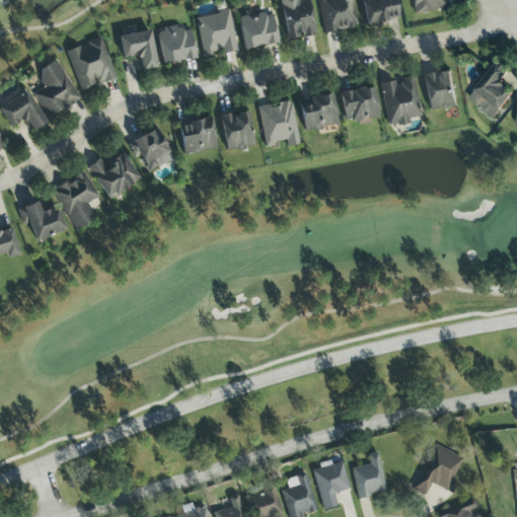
[(300,0),(282,0),(288,38),(301,37),(316,34),(311,0),(300,0)]
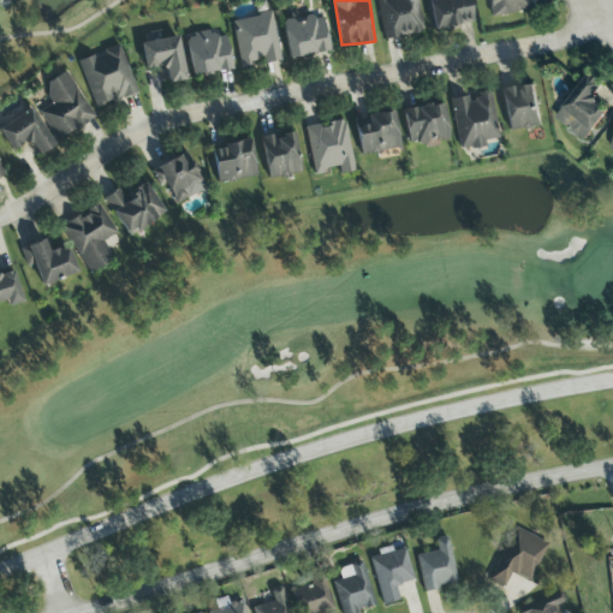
[(379,0),(386,37),(426,31),(420,0),(379,0)]
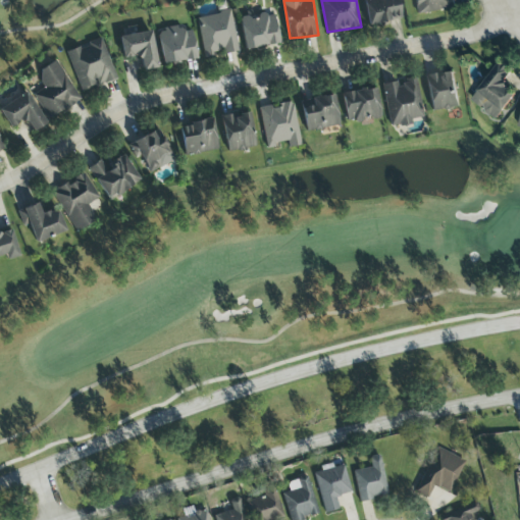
[(403,18),(400,0),(365,0),(368,22),(403,18)]
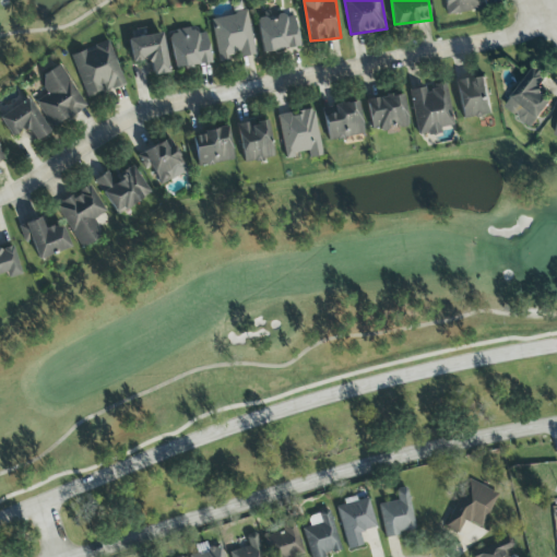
[(258,52),(248,9),(212,18),(221,60),(258,52)]
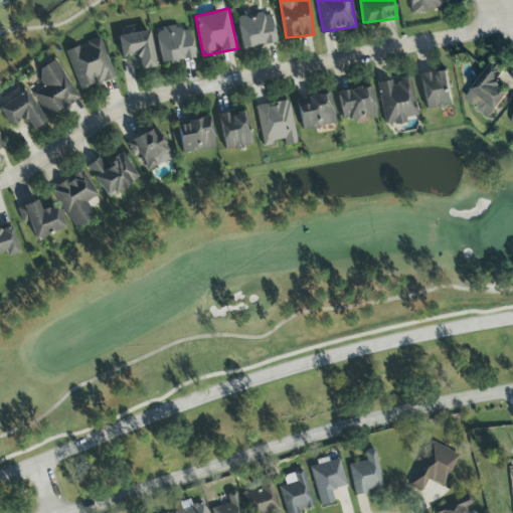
[(242,47),(277,42),(272,10),(237,16),(242,47)]
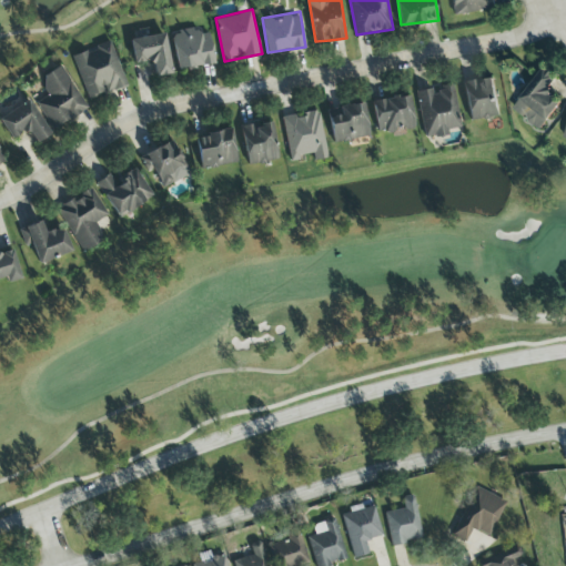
[(211,31),(203,33),(202,24),(172,31),(179,69),(216,62),(211,31)]
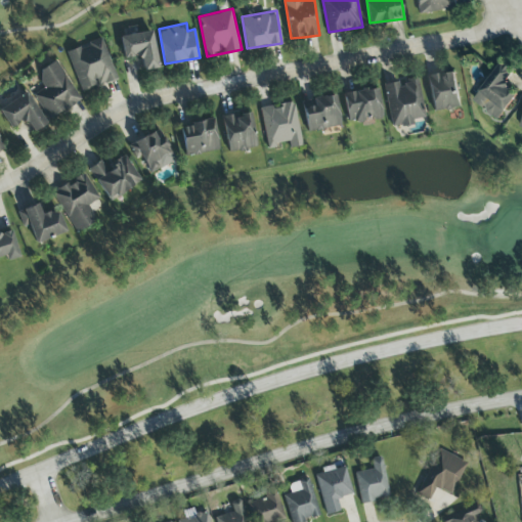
[(121,35),(124,57),(142,55),(143,69),(159,67),(155,30),(121,35)]
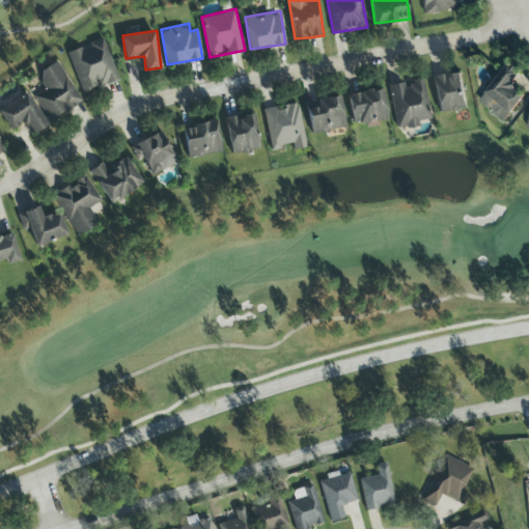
[(70,51),(84,91),(120,78),(106,38),(70,51)]
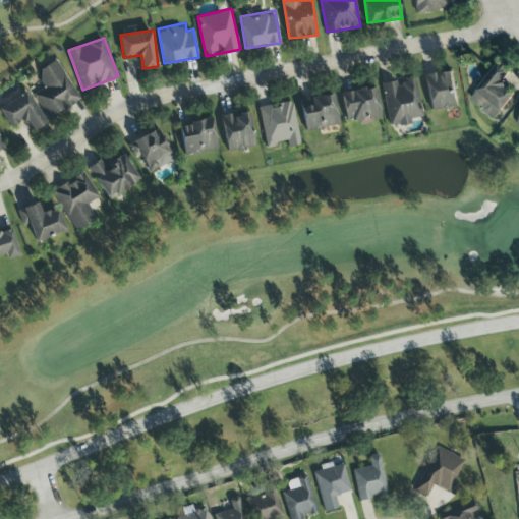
[(35,93),(50,117),(81,98),(58,58),(39,70),(47,84),(35,93)]
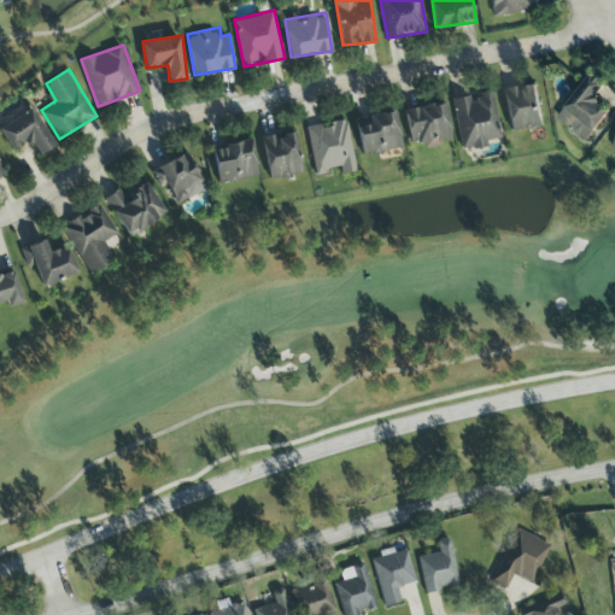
[(598,98),(609,82),(593,70),(558,117),(590,140),(613,110),(598,98)]
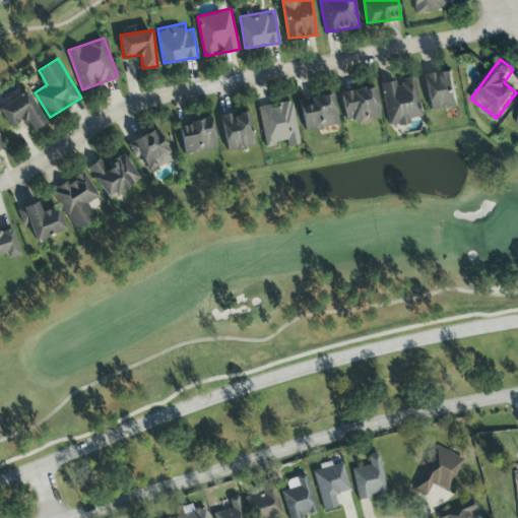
[(459,105),(454,69),(441,71),(440,71),(426,73),(432,109),(459,105)]
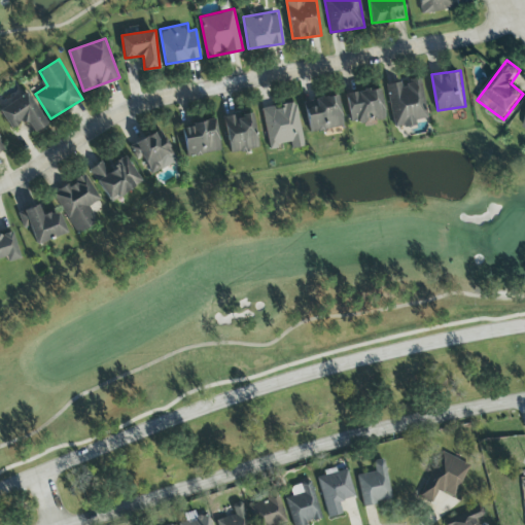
[(388,82),(395,128),(417,124),(416,118),(428,116),(422,76),(411,78),(412,83),(403,84),(403,80),(388,82)]
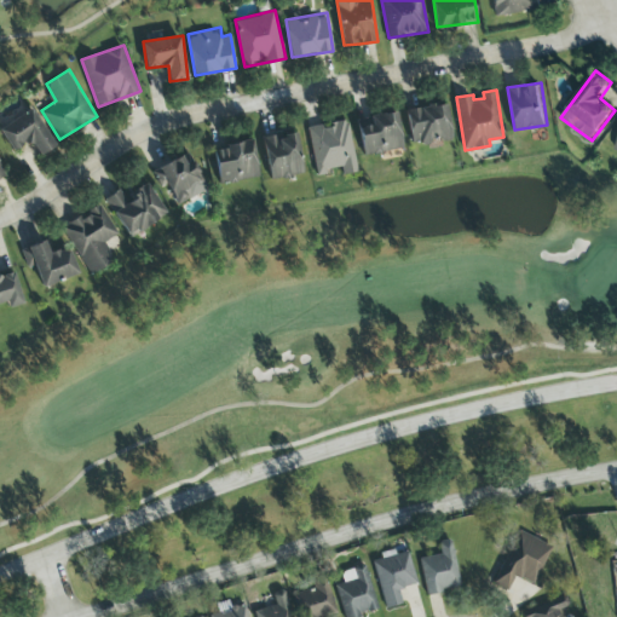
[(408,108),(413,143),(453,137),(448,103),(408,108)]
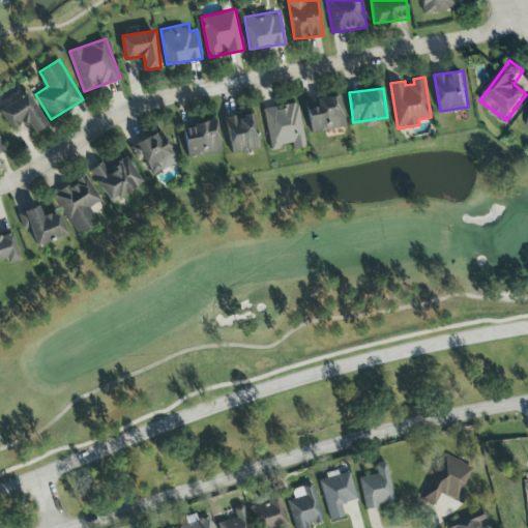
[(35,133),(49,123),(28,91),(0,109),(0,110),(12,128),(26,119),(35,133)]
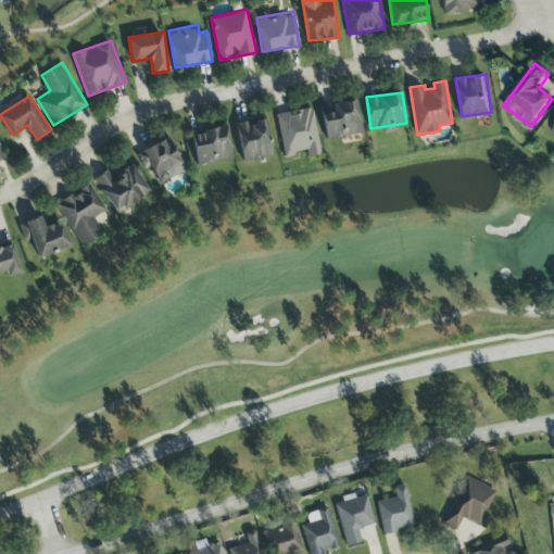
[(363,134),(359,100),(334,102),(335,112),(324,113),(327,138),(363,134)]
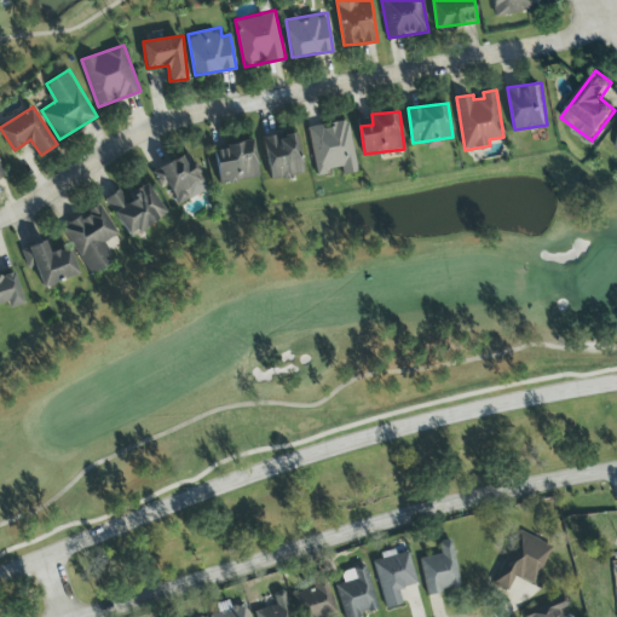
[(358,171),(350,119),(333,121),(333,124),(310,127),(317,172),(342,168),(344,173),(358,171)]
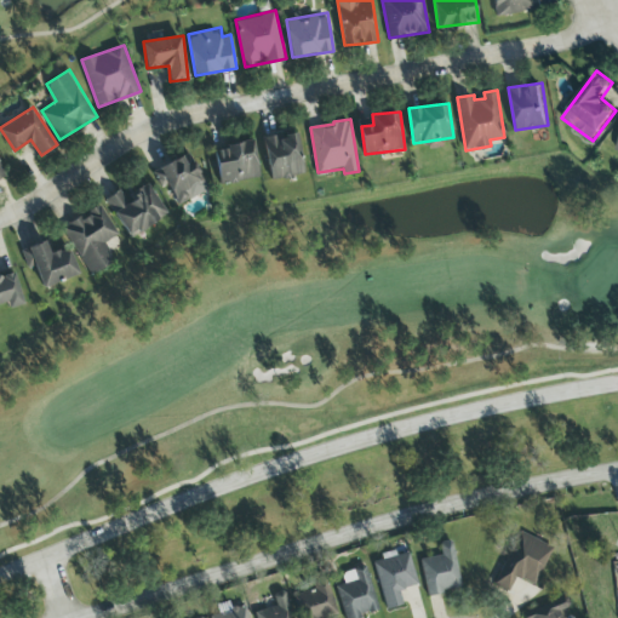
[(305,172),(298,131),(264,137),(272,179),(305,172)]
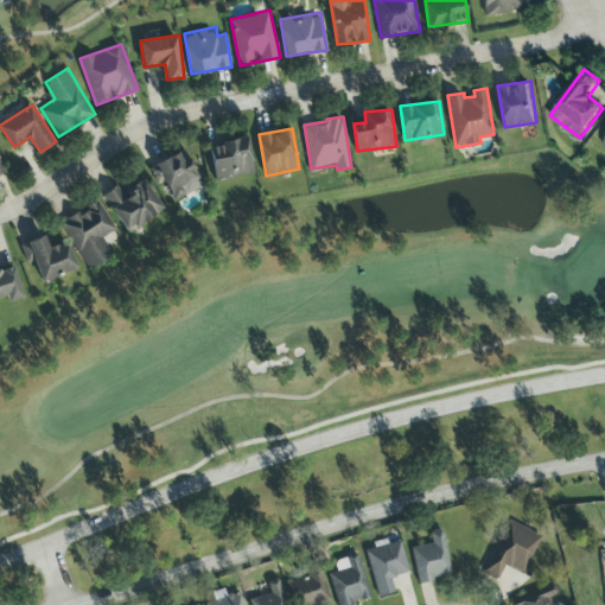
[(215,178),(254,174),(250,139),(211,142),(215,178)]
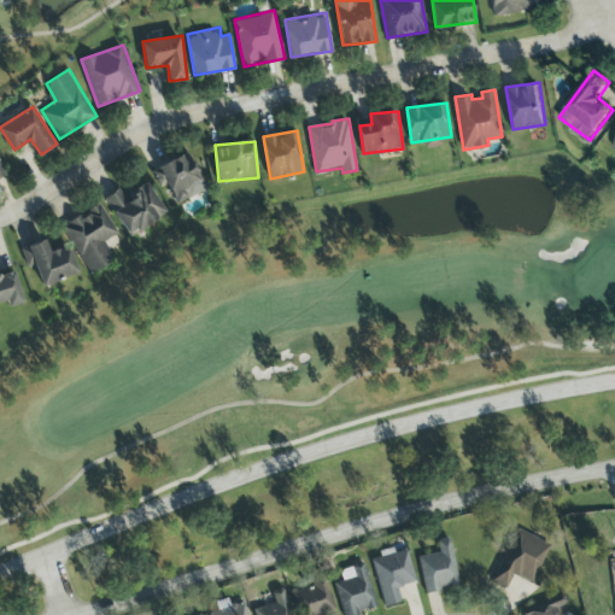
[(179,201),(193,195),(191,189),(205,182),(192,151),(153,168),(160,186),(170,182),(179,201)]
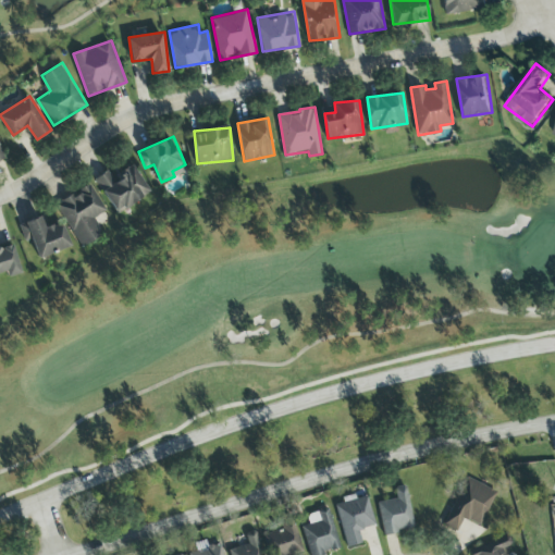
[(151,192),(136,165),(114,179),(109,169),(95,177),(116,213),(151,192)]
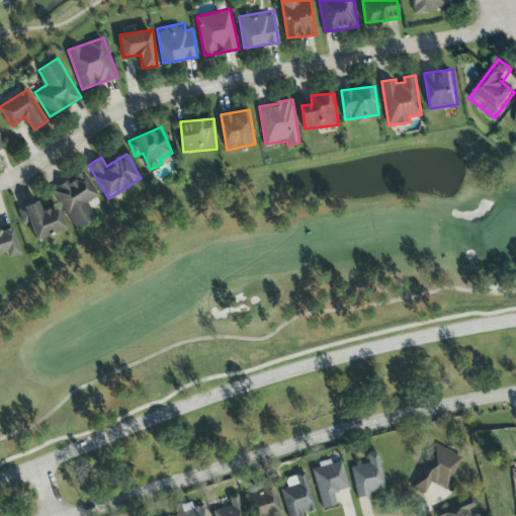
[(54,188),(75,229),(97,218),(88,201),(99,195),(86,171),(69,180),(54,188)]
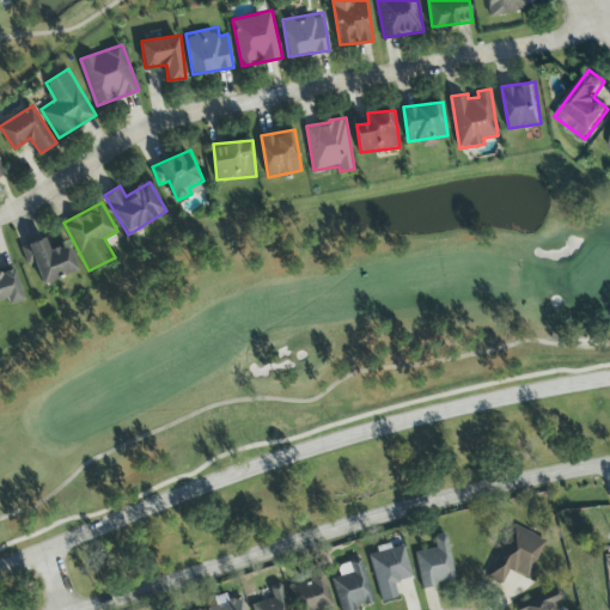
[(50,250),(46,236),(22,245),(29,264),(35,262),(43,282),(79,270),(68,243),(50,250)]
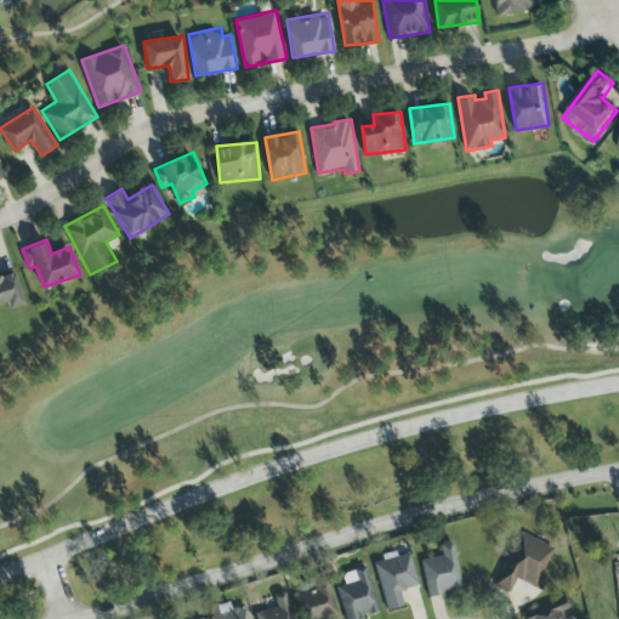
[(16,272),(0,276),(0,304),(7,302),(9,308),(24,304),(16,272)]
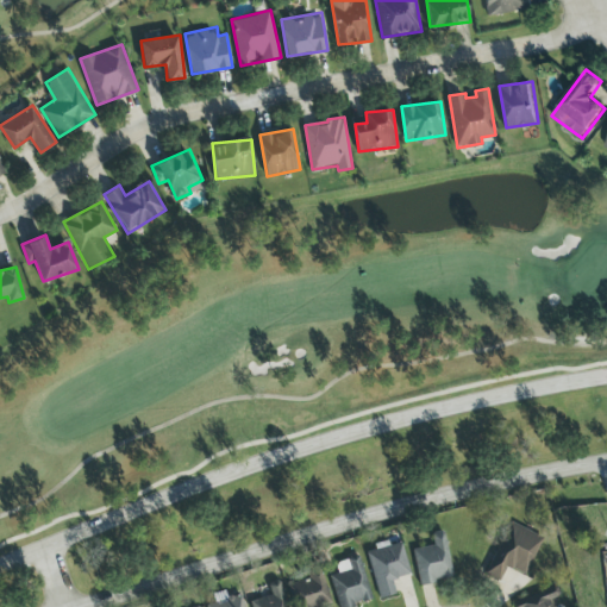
[(527,575),(544,536),(511,520),(487,574),(501,581),(507,565),(527,575)]
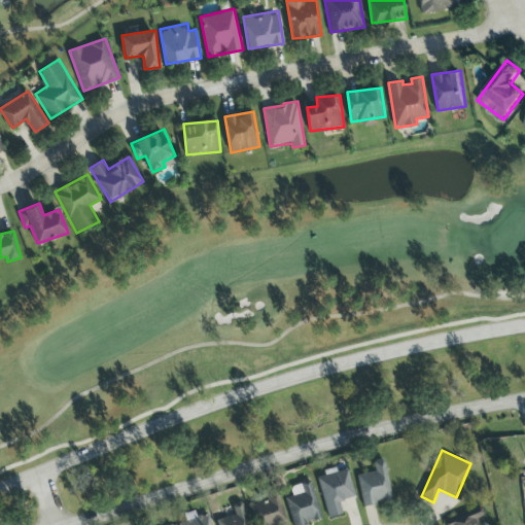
[(377,469),(358,475),(364,504),(394,498),(384,457),(375,460),(377,469)]
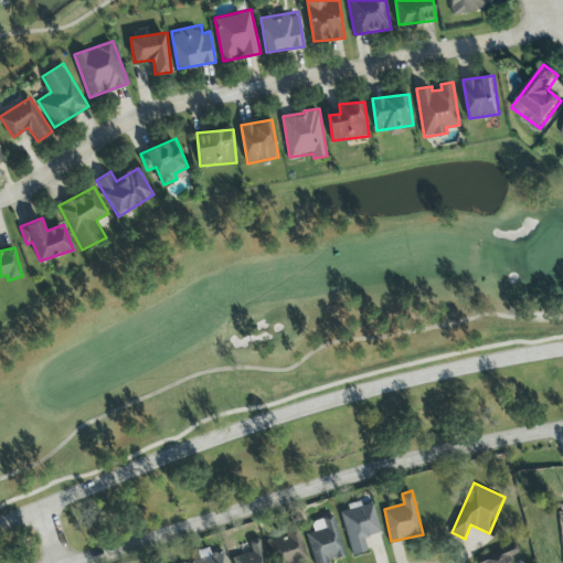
[(353,553),(369,549),(365,535),(382,531),(374,502),(362,506),(362,502),(340,508),(353,553)]
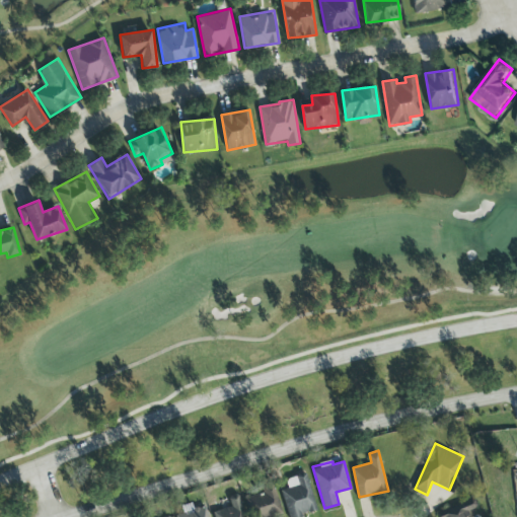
[(293,516),(318,510),(307,471),(287,477),(289,487),(282,489),(290,516),(293,516)]
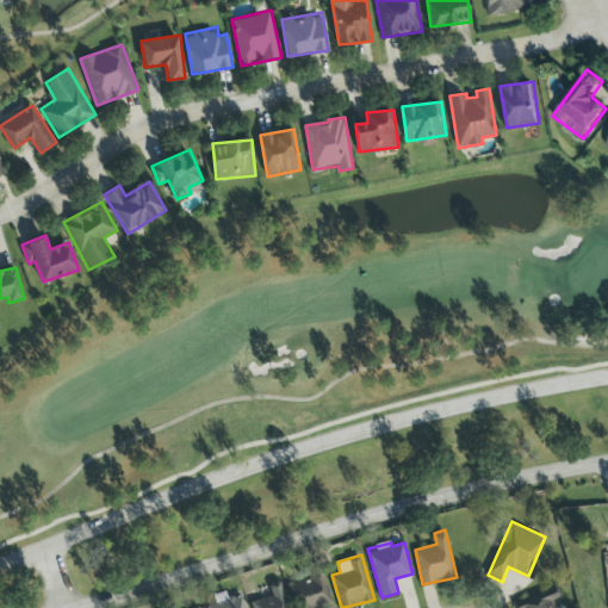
[(315,607),(333,603),(322,566),(308,570),(310,578),(291,584),(297,607),(315,607)]
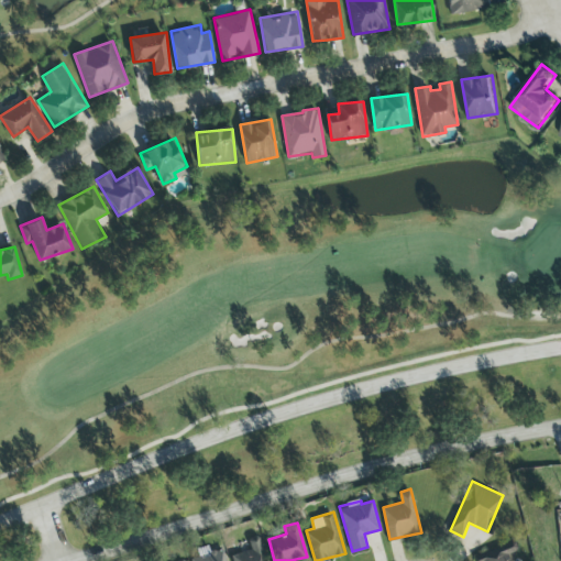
[(234,560),(266,560),(261,538),(250,540),(252,549),(233,553),(234,560)]
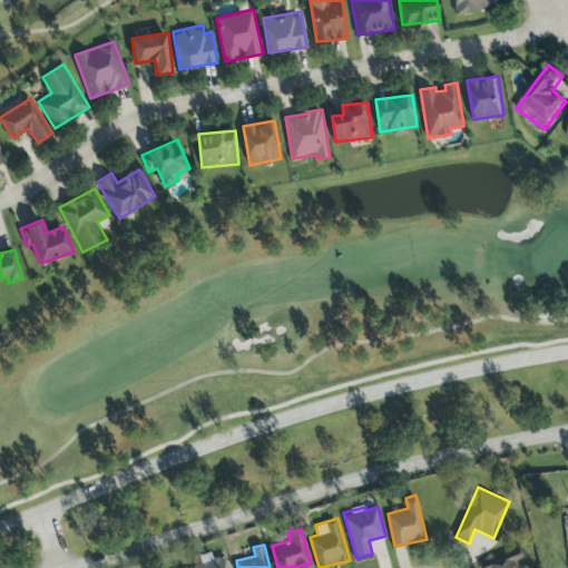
[(482,567),(518,567),(516,560),(525,557),(521,547),(481,561),(482,567)]
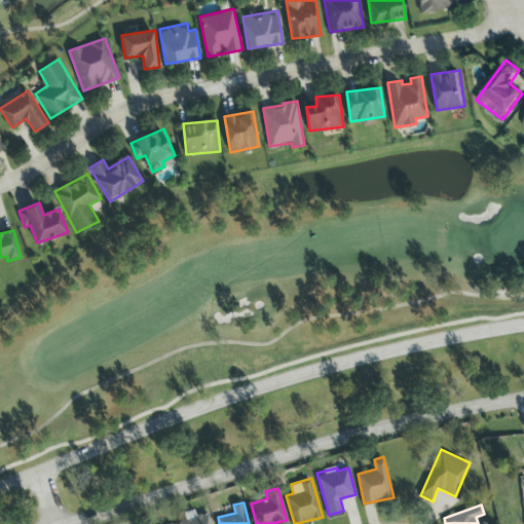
[(213,523),(210,512),(196,515),(194,510),(186,512),(188,519),(180,521),(180,523),(213,523)]
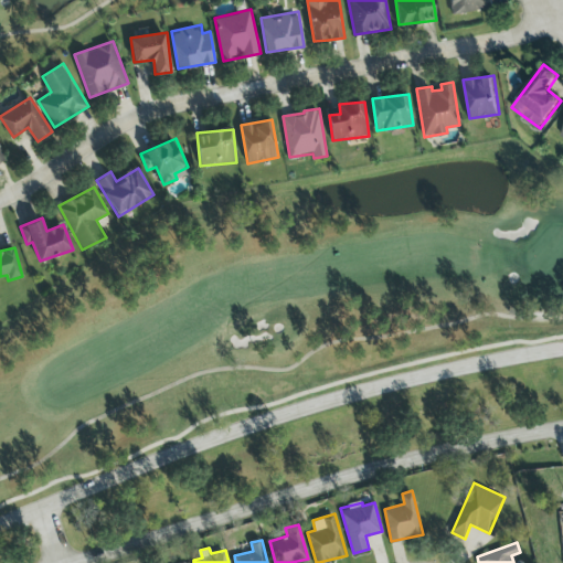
All buildings are outlined.
